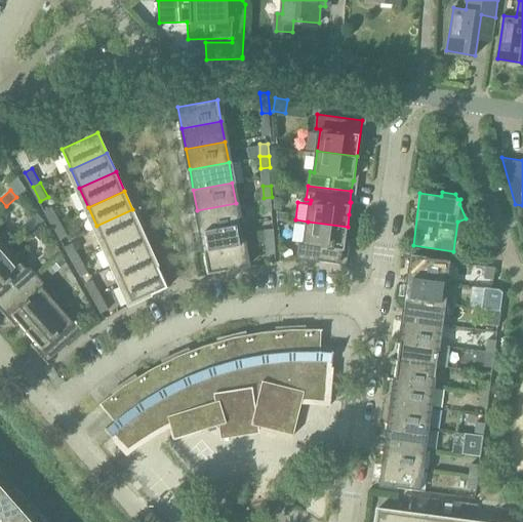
[(265,210),(273,209),(272,197),(264,198),(265,210)]
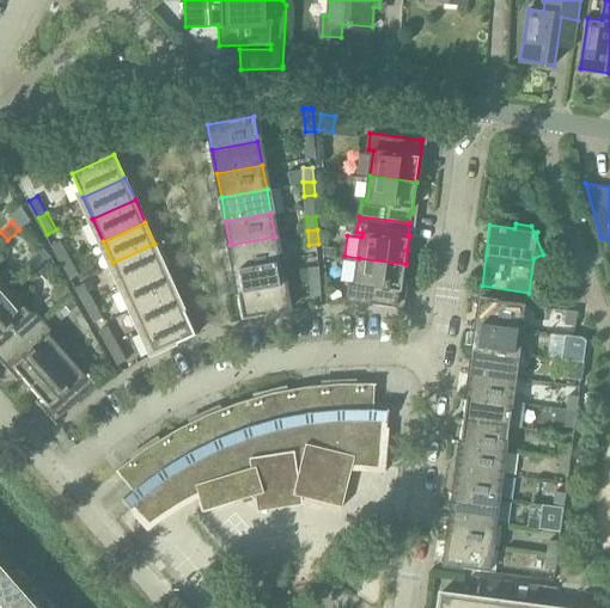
[(235,269),(280,260),(275,237),(230,245),(235,269)]
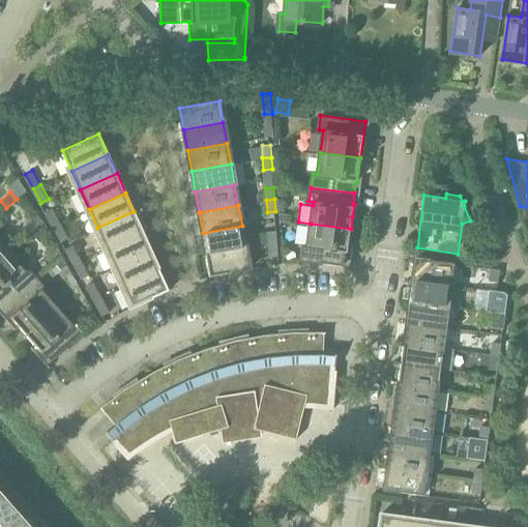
[(53,207),(46,211),(54,226),(61,222),(53,207)]
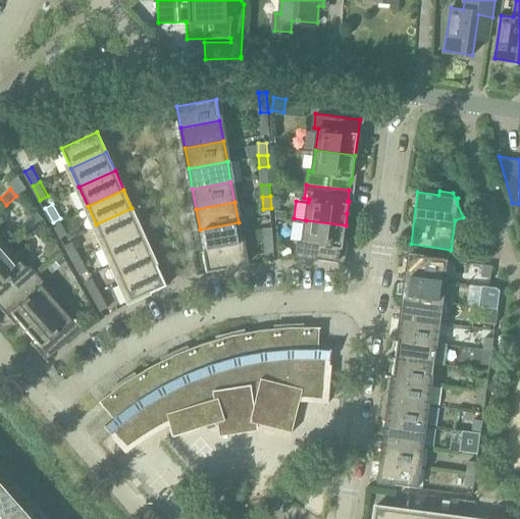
[(141,227),(132,208),(96,224),(105,244),(141,227)]
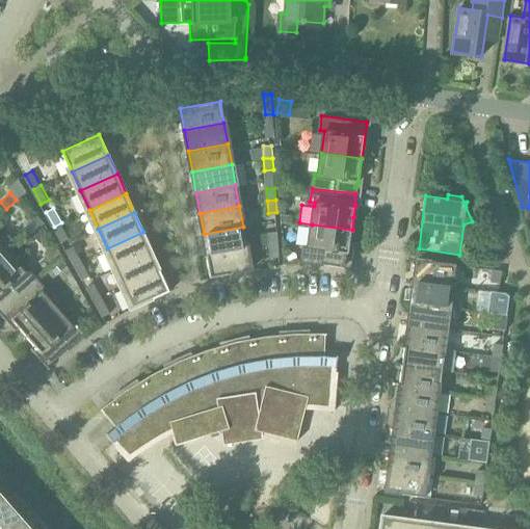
[(37,229),(46,221),(38,213),(30,220),(37,229)]
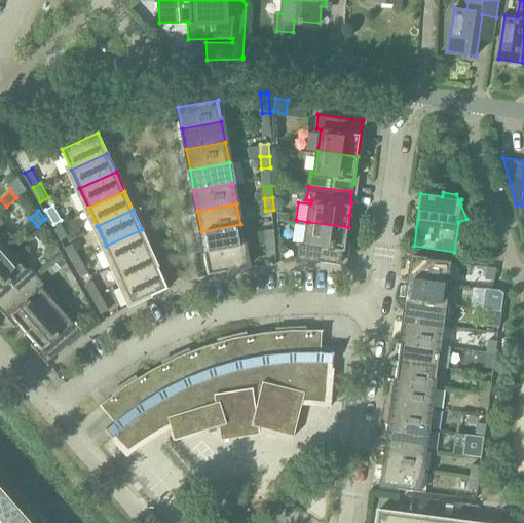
[(69,234),(61,220),(53,224),(61,238),(69,234)]
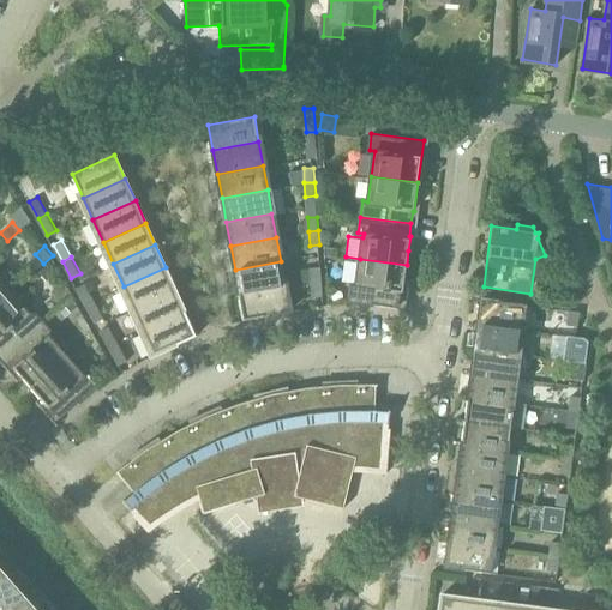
[(401,307),(406,265),(360,259),(357,284),(352,283),(349,300),(401,307)]
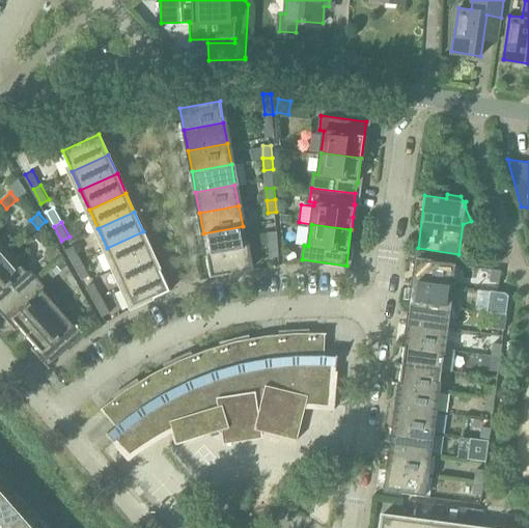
[(50,233),(43,225),(33,232),(42,242),(50,233)]
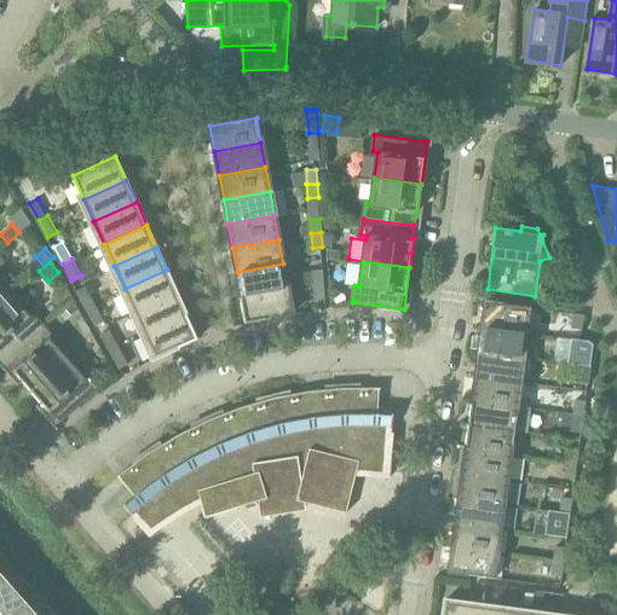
[(237,272),(241,296),(287,288),(283,264),(237,272)]
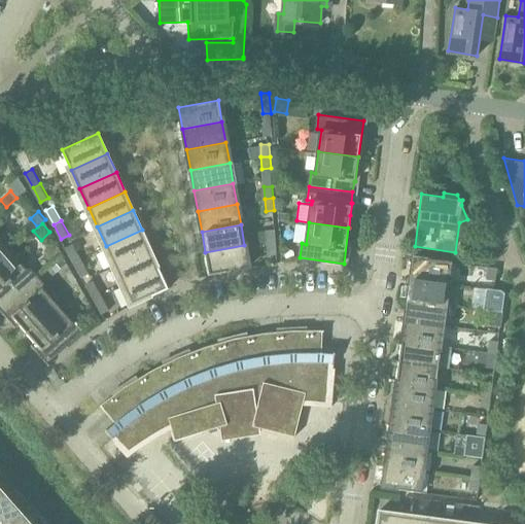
[(267,229),(268,241),(276,240),(275,229),(267,229)]
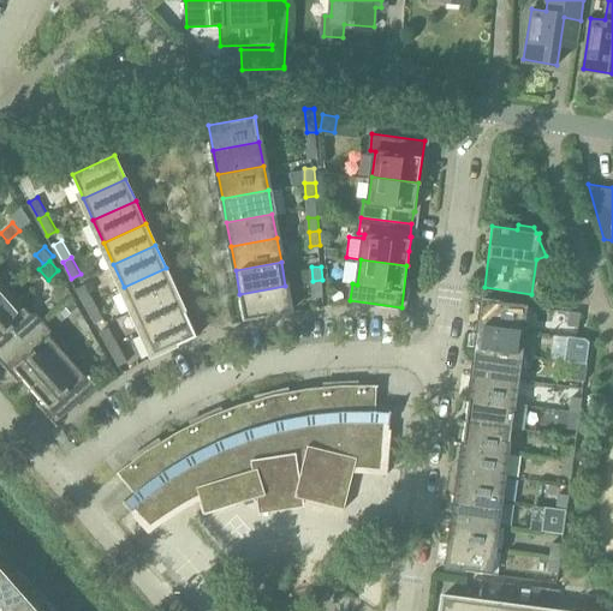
[(124,287),(134,309),(176,289),(166,268),(124,287)]
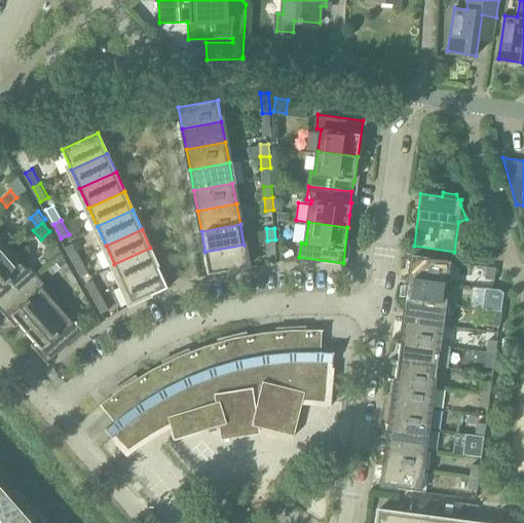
[(0,259),(10,251),(0,238),(0,259)]
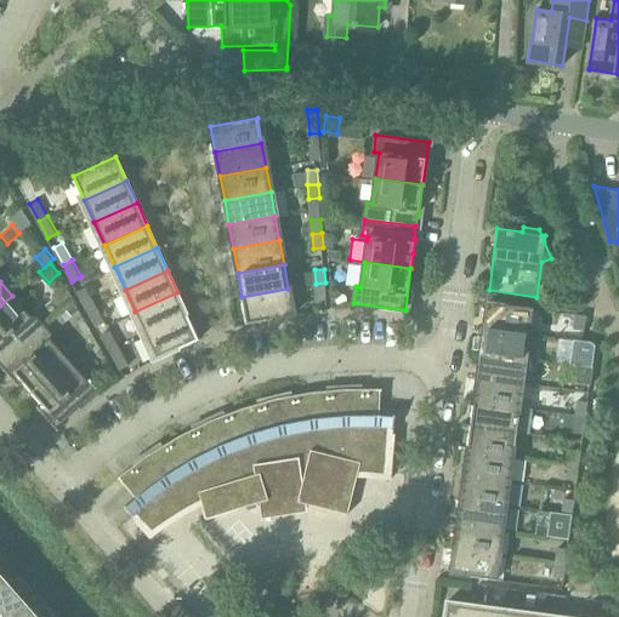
[(317,298),(327,297),(325,283),(316,284),(317,298)]
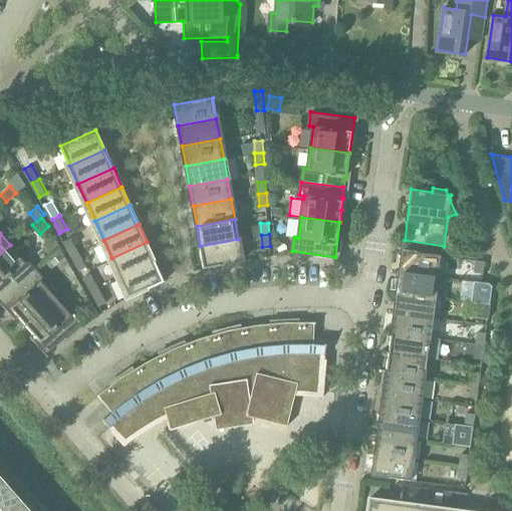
[(72,255),(79,251),(71,236),(64,240),(72,255)]
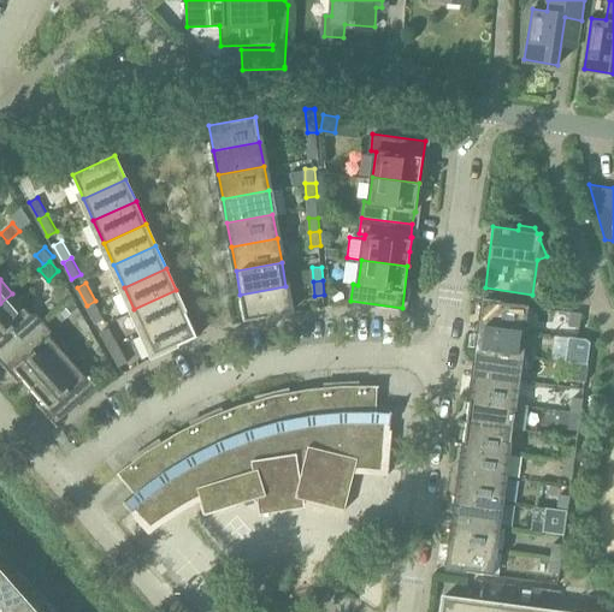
[(290,312),(289,306),(285,286),(240,295),(244,320),(290,312)]
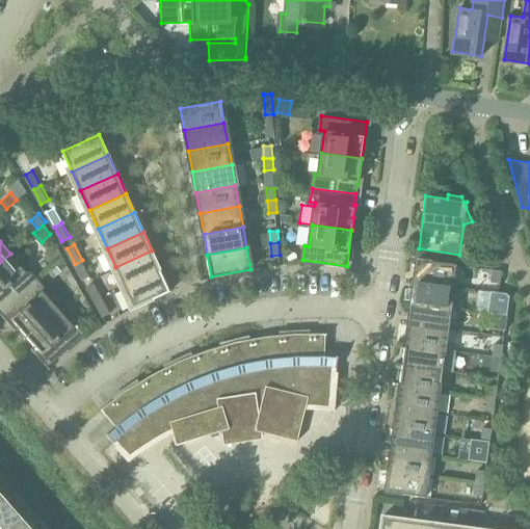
[(115,267),(125,287),(161,270),(152,250),(115,267)]
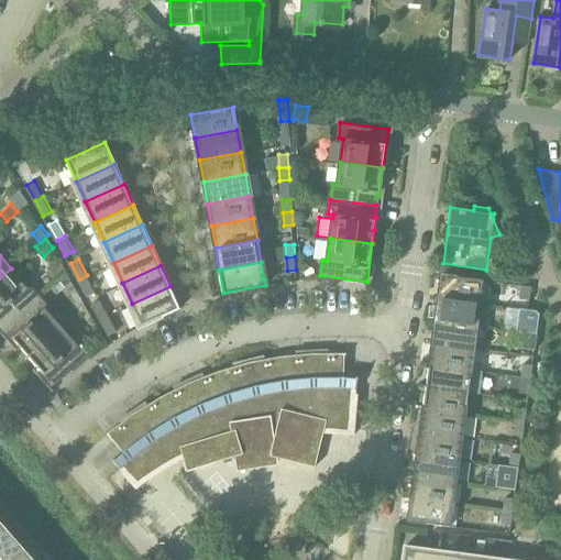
[(0,277),(0,321),(3,326),(40,294),(30,283),(26,286),(11,268),(0,277)]
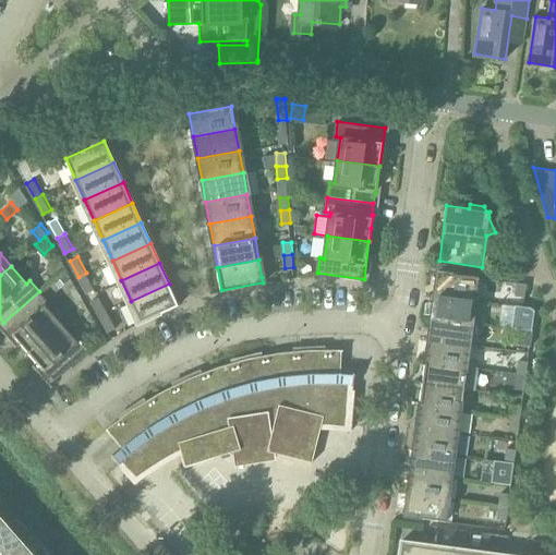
[(480,276),(437,270),(435,293),(476,299),(480,276)]
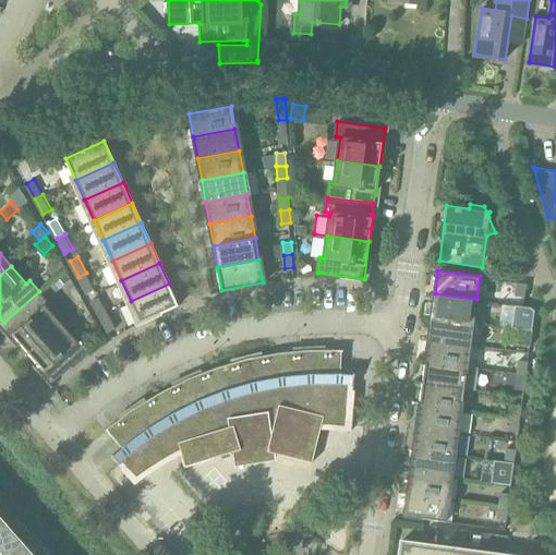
[(95,288),(86,273),(79,277),(86,292),(95,288)]
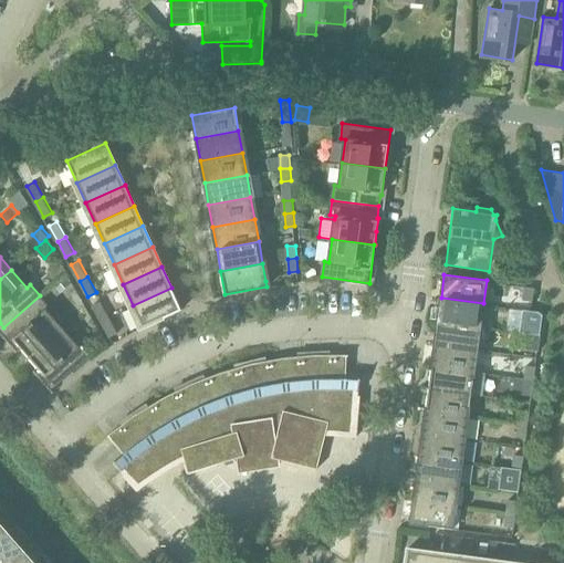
[(64,279),(58,284),(62,290),(69,284),(64,279)]
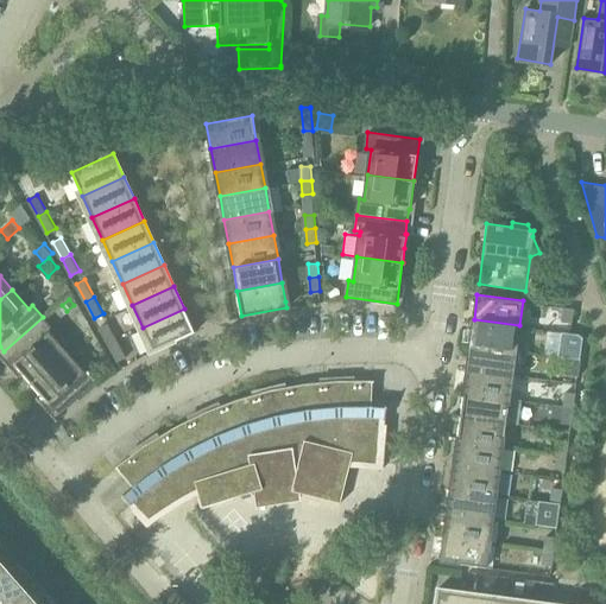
[(572,322),(574,307),(565,306),(562,320),(572,322)]
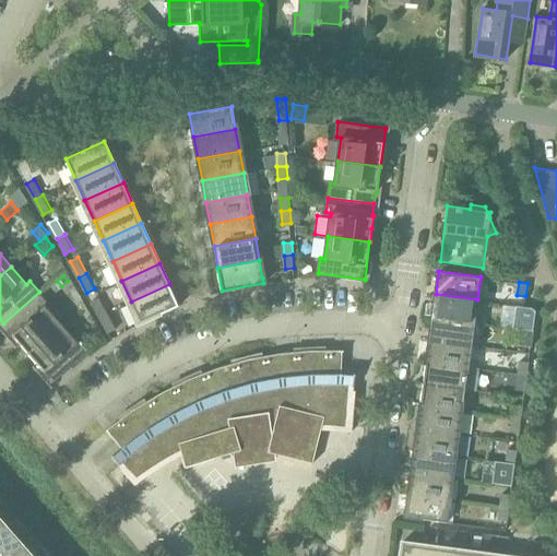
[(179,305),(169,284),(131,302),(140,322),(179,305)]
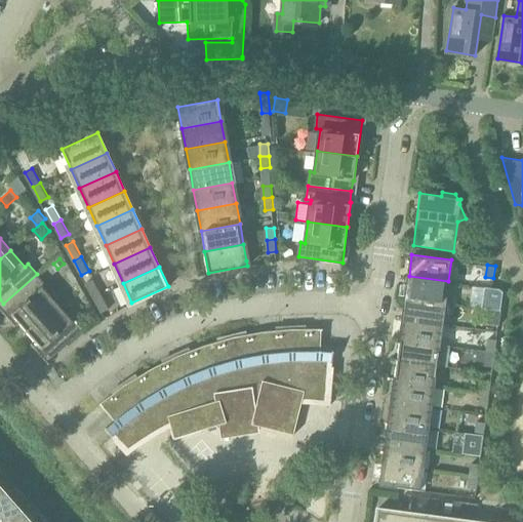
[(3,304),(27,330),(57,304),(43,287),(46,284),(37,274),(3,304)]
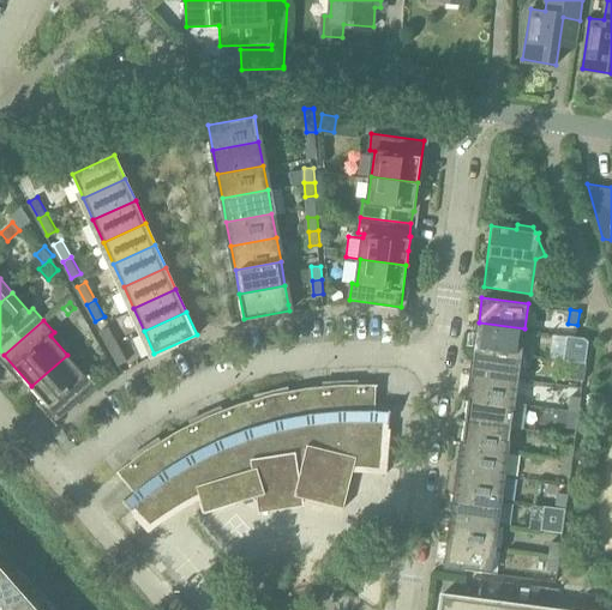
[(479,322),(475,346),(521,352),(525,328),(479,322)]
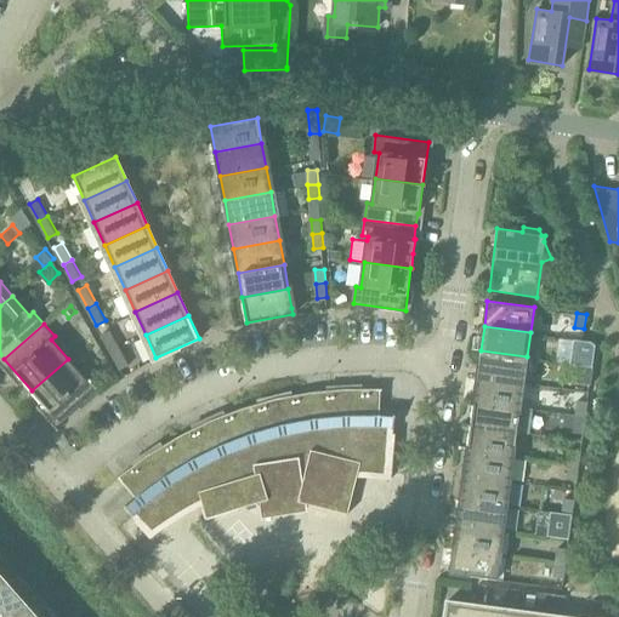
[(102,333),(111,350),(120,346),(111,329),(102,333)]
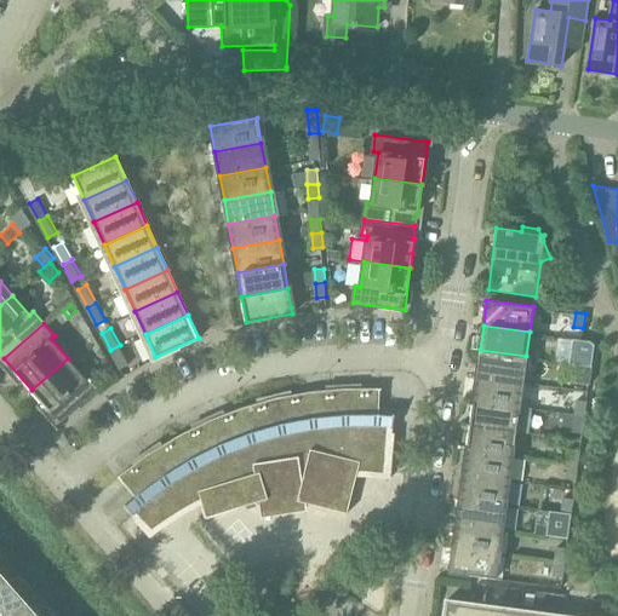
[(581,363),(582,363),(591,364),(594,350),(593,350),(594,343),(591,340),(573,338),(570,362),(579,363),(581,363)]
